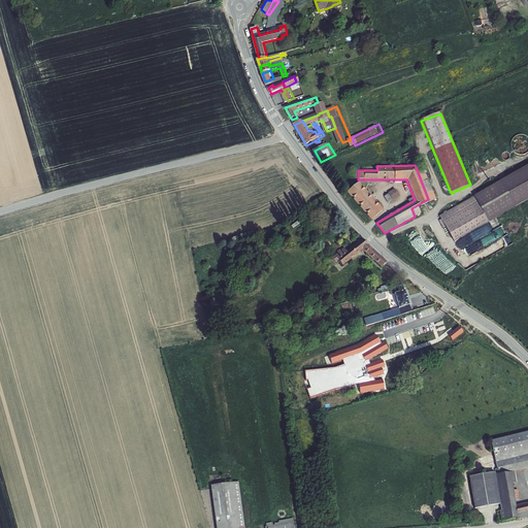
[(428,199),(429,201),(435,199),(422,165),(416,167),(428,199)]
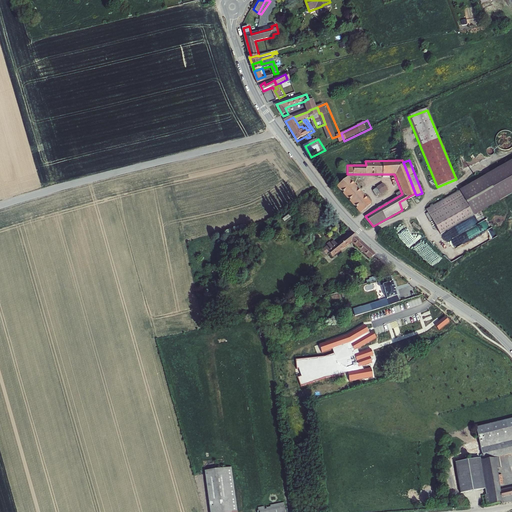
[(511,162),(421,212),(435,237),(511,195),(511,162)]
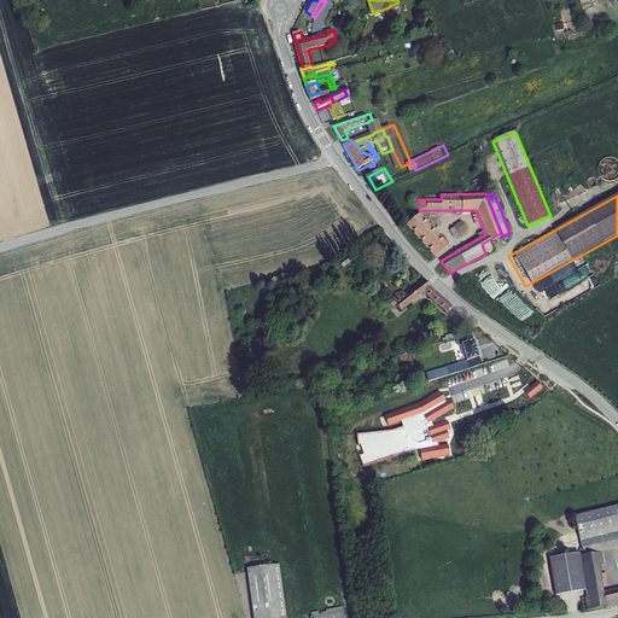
[(407,225),(435,256),(448,244),(420,213),(407,225)]
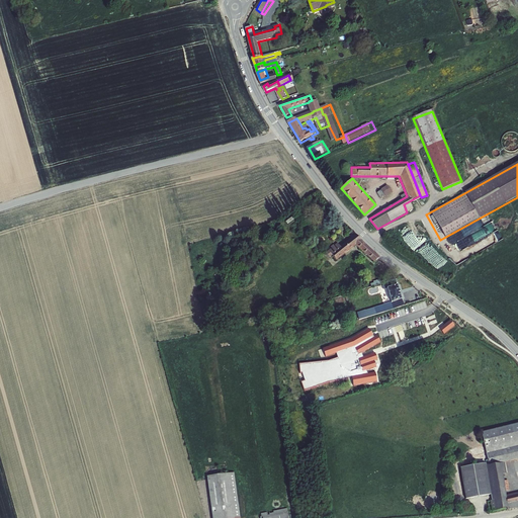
[(378,190),(382,196),(386,195),(392,191),(386,184),(378,190)]
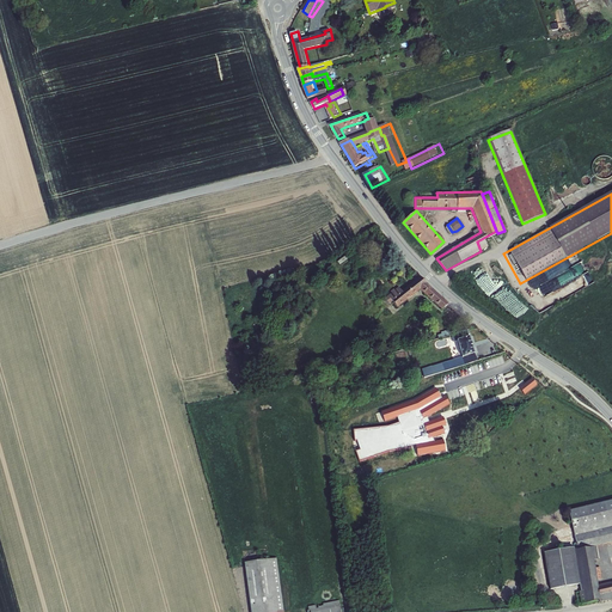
[(579,279),(583,285),(592,277),(588,271),(579,279)]
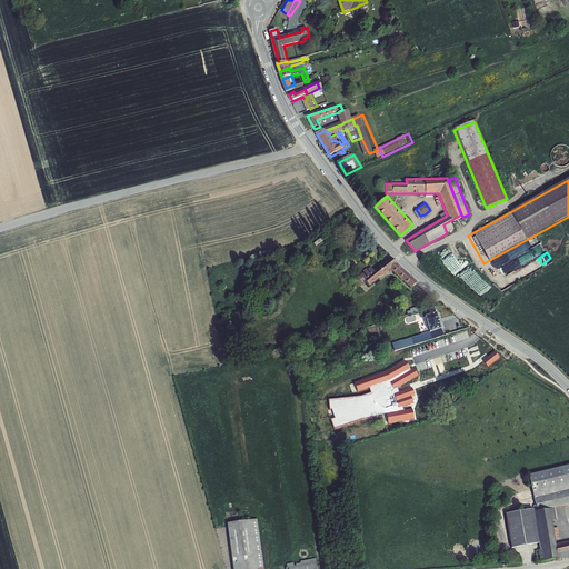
[(365,269),(359,275),(362,278),(368,283),(389,266),(411,285),(415,280),(416,280),(395,260),(390,255),(389,256),(376,267),(368,273),(365,269)]
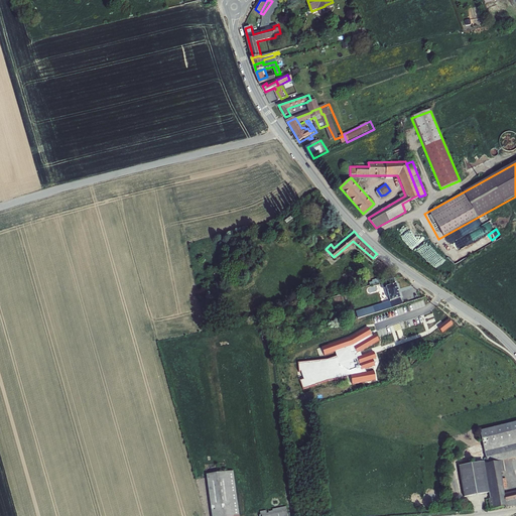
[(386,288),(395,285),(393,279),(380,283),(382,289),(386,288)]
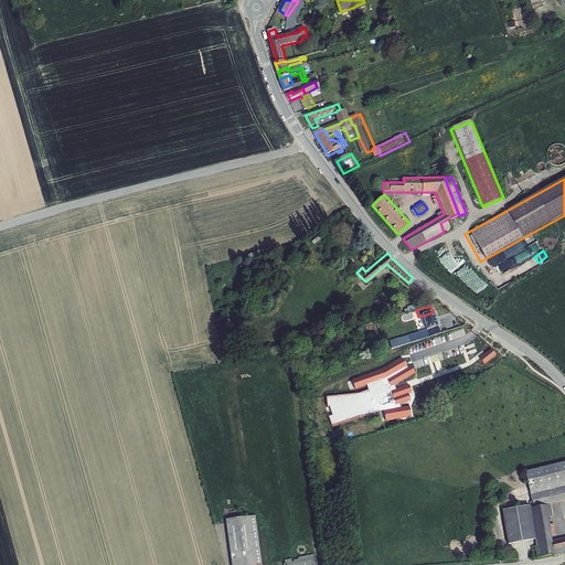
[(422,316),(426,331),(427,332),(438,329),(434,312),(433,312),(423,316),(422,316)]
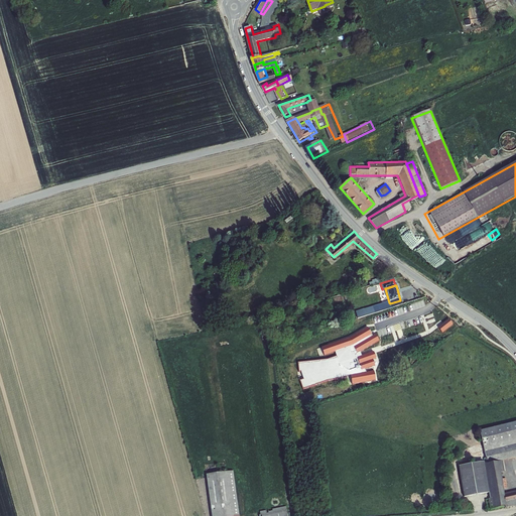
[(358,319),(402,305),(400,300),(390,303),(389,302),(365,309),(364,308),(356,311),(358,319)]
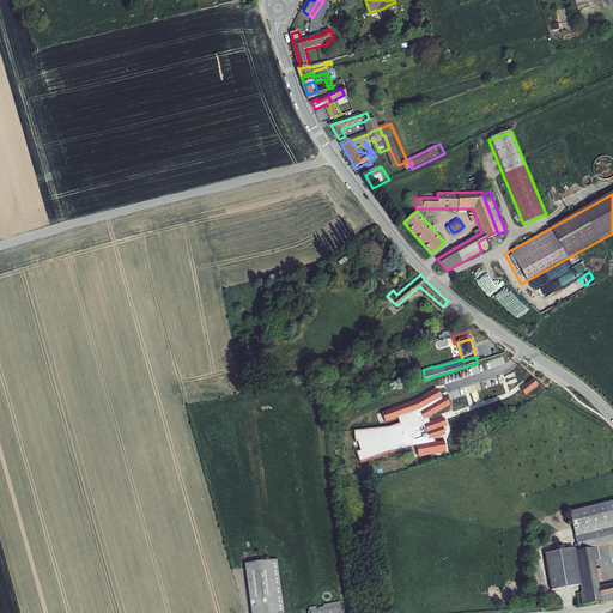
[(504,357),(486,362),(489,370),(507,366),(504,357)]
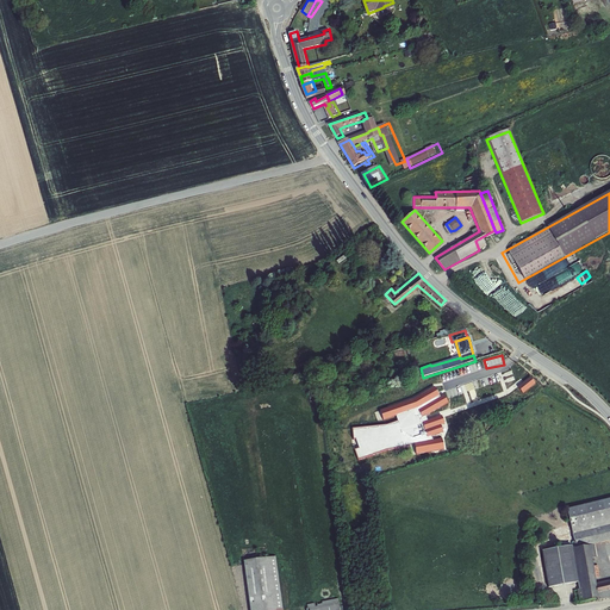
[(528,399),(540,386),(534,380),(522,393),(528,399)]
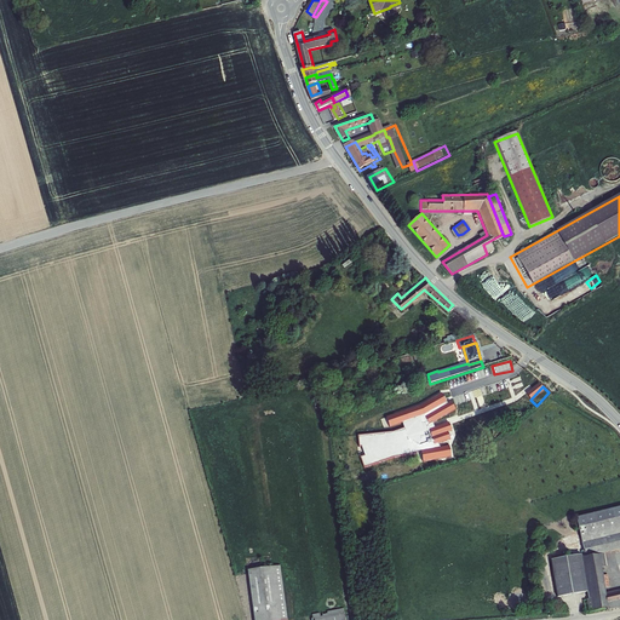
[(434,424),(457,409),(453,403),(449,405),(442,394),(422,406),(388,418),(391,428),(403,424),(405,429),(395,432),(360,436),(361,448),(363,447),(366,457),(362,458),(365,468),(395,457),(418,454),(418,452),(423,451),(422,447),(434,443),(431,431),(436,429),(434,424)]
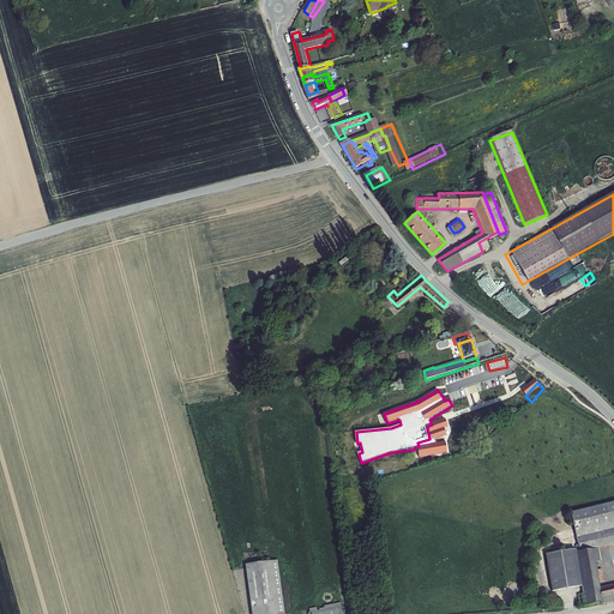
[(419,446),(414,447),(414,450),(415,458),(447,452),(445,438),(447,435),(445,428),(449,426),(445,420),(432,425),(427,427),(429,439),(417,443),(419,446)]
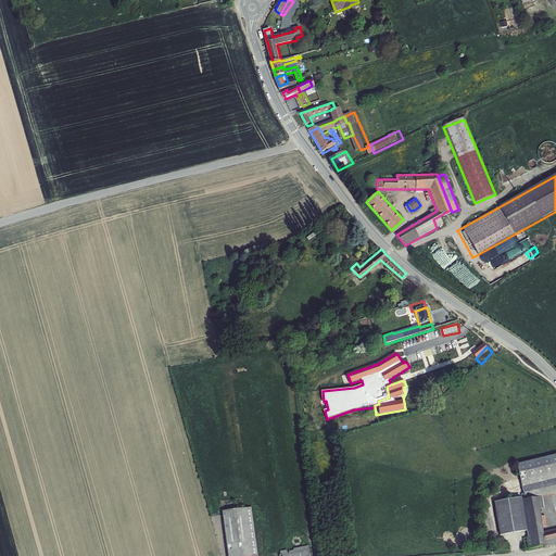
[(555,453),(516,464),(525,498),(542,496),(541,495),(555,491),(555,453)]
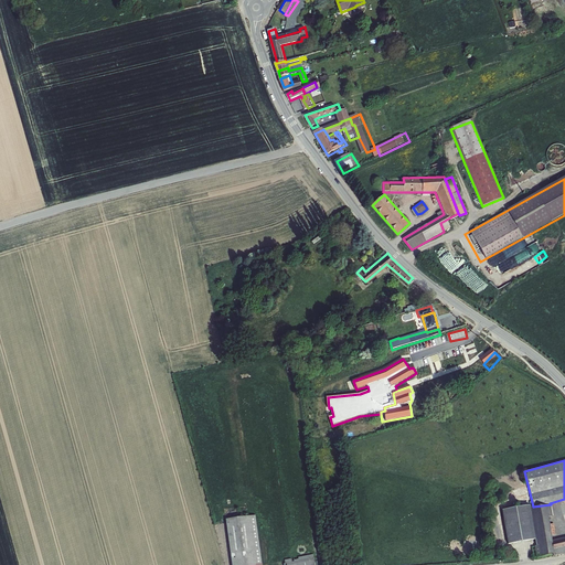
[(564,553),(564,536),(552,540),(551,535),(550,524),(548,516),(552,516),(551,504),(533,507),(531,508),(530,504),(501,508),(508,544),(535,540),(535,545),(534,546),(536,558),(564,553)]
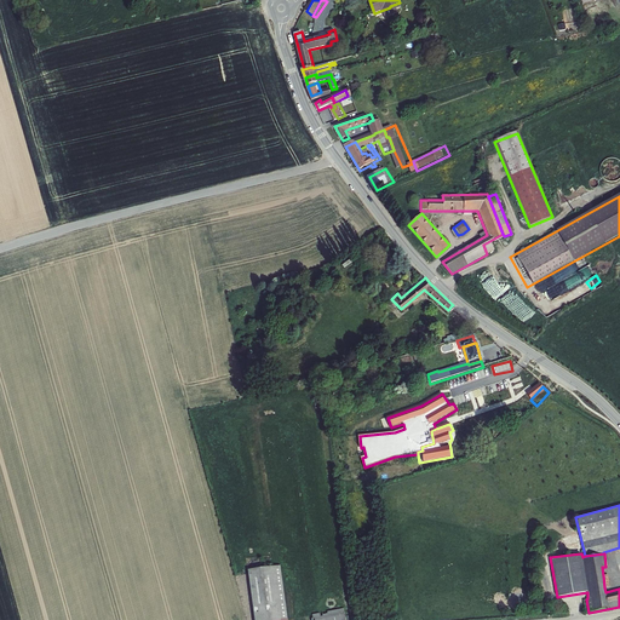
[(287,619),(280,564),(273,566),(280,619),(287,619)]
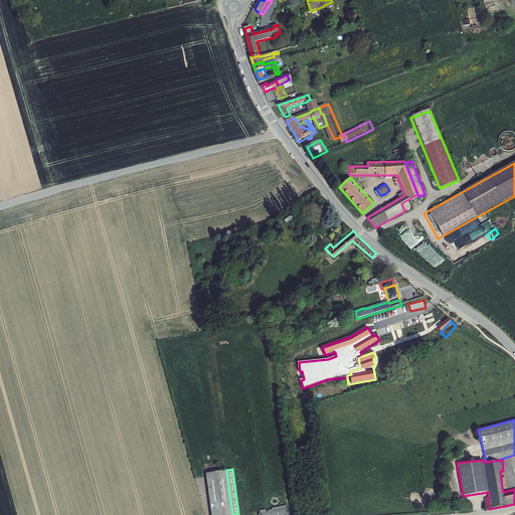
[(232,514),(226,470),(205,473),(211,514),(232,514)]
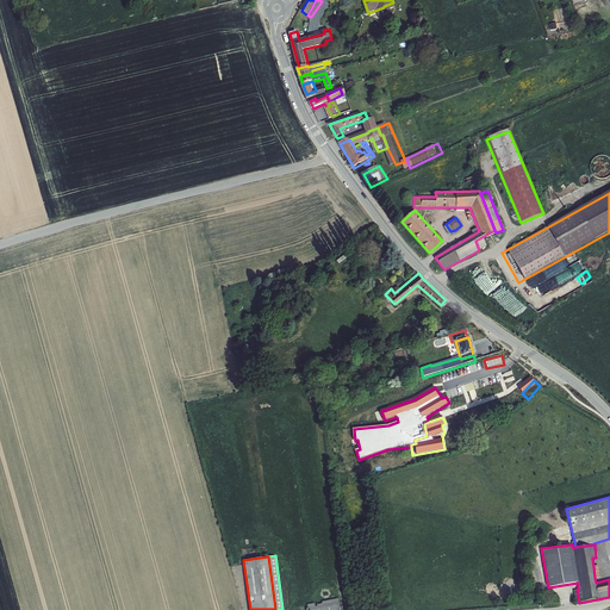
[(341,609),(338,598),(322,602),(322,604),(306,608),(306,609),(341,609)]
